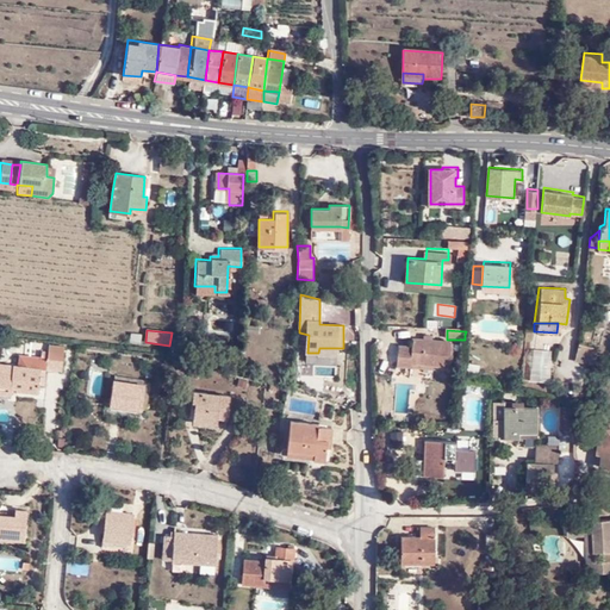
[(131,343),(139,344),(142,335),(132,334),(131,343)]
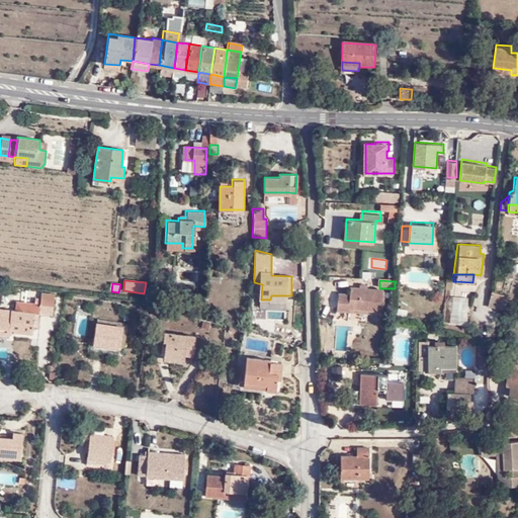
[(380,313),(381,290),(359,288),(350,288),(349,295),(338,294),(337,312),(343,313),(343,320),(348,320),(348,311),(380,313)]
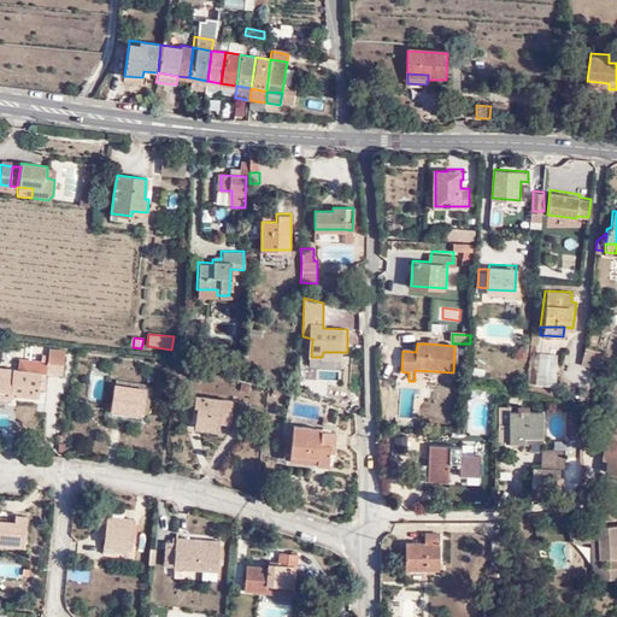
[(603,362),(603,357),(587,357),(586,348),(585,348),(583,359),(603,362)]
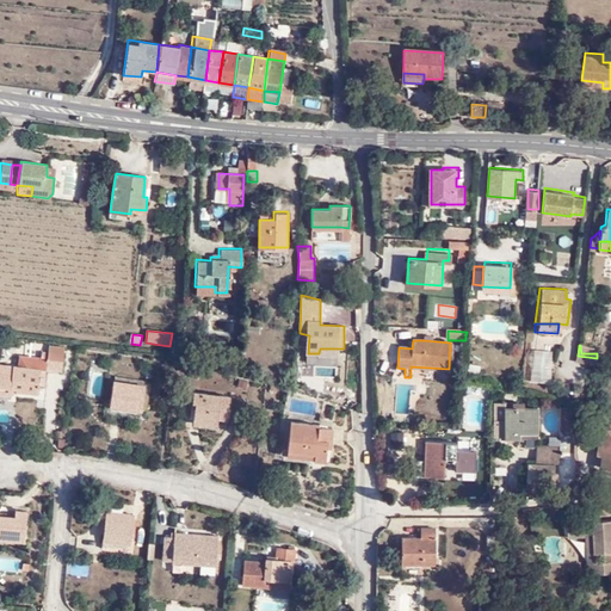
[(63,350),(48,349),(48,351),(42,351),(42,356),(19,355),(18,364),(0,362),(0,394),(11,396),(11,388),(16,388),(17,390),(38,392),(38,382),(44,382),(45,368),(62,369),(63,350)]
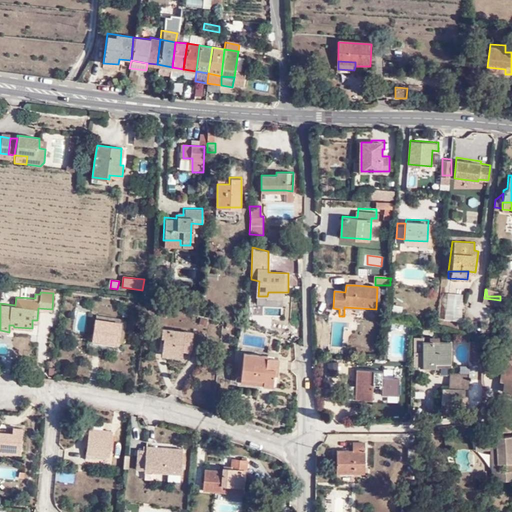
[(463,318),(463,292),(445,292),(446,318),(463,318)]
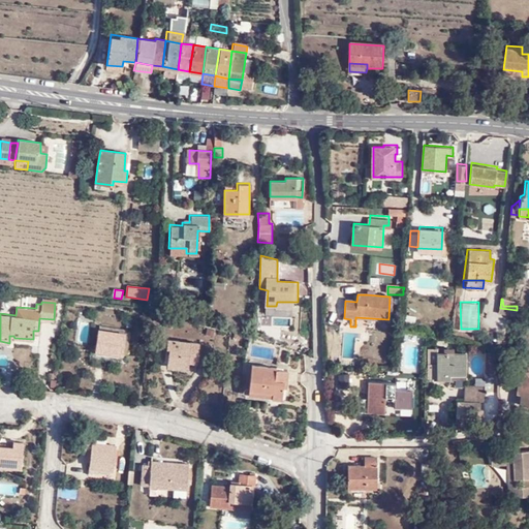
[(93,348),(120,351),(122,331),(95,328),(93,348)]
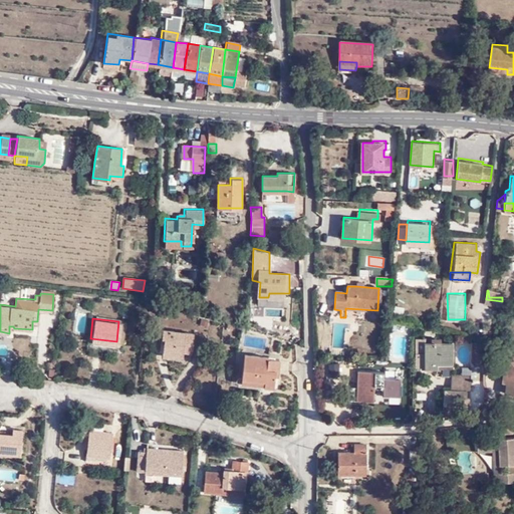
[(164,341),(161,353),(179,359),(180,355),(186,357),(191,338),(182,336),(180,339),(172,336),(173,333),(162,330),(160,340),(164,341)]
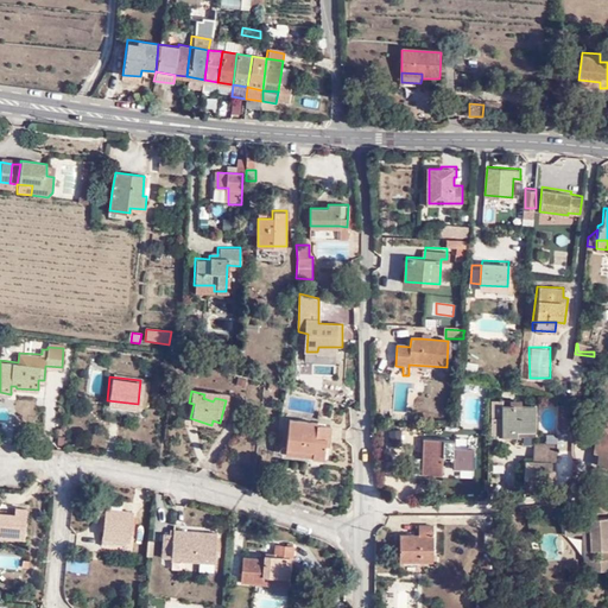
[(504,405),(504,400),(493,400),(493,418),(504,418),(504,436),(518,436),(519,434),(519,426),(536,426),(536,405),(523,404),(523,400),(511,400),(511,405),(504,405)]
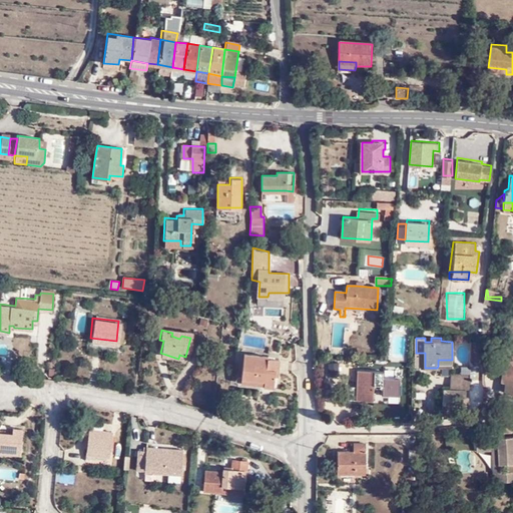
[(481,357),(482,341),(472,341),(471,357),(481,357)]
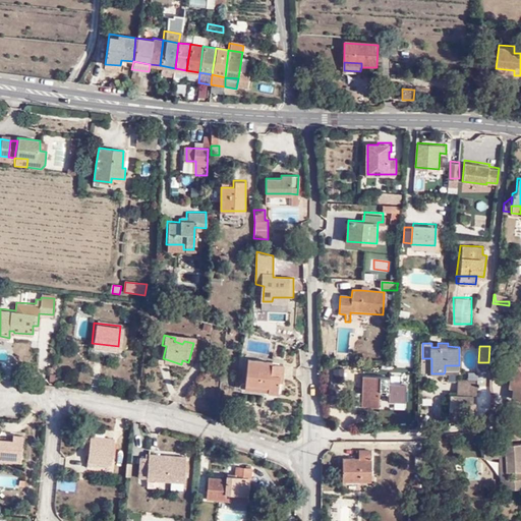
[(266,397),(276,398),(277,364),(269,363),(266,363),(266,361),(244,360),(243,391),(265,391),(266,397)]
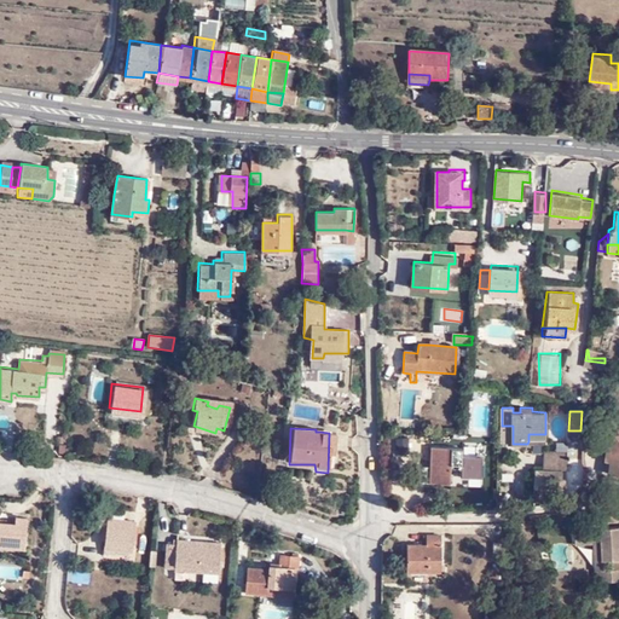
[(408,434),(394,437),(398,452),(411,450),(408,434)]
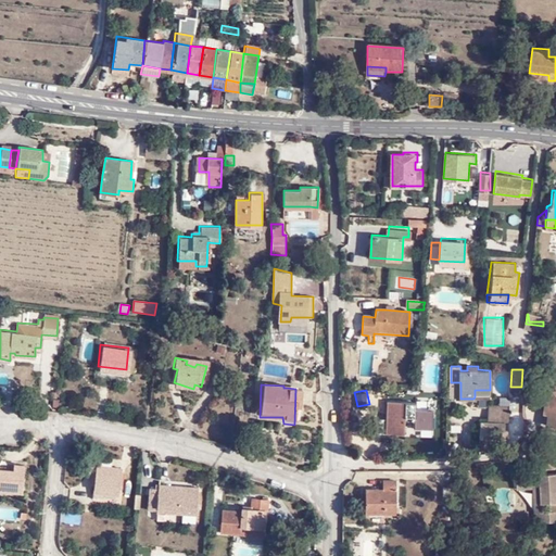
[(378,433),(404,434),(405,417),(415,418),(416,403),(388,402),(388,419),(378,419),(378,433)]
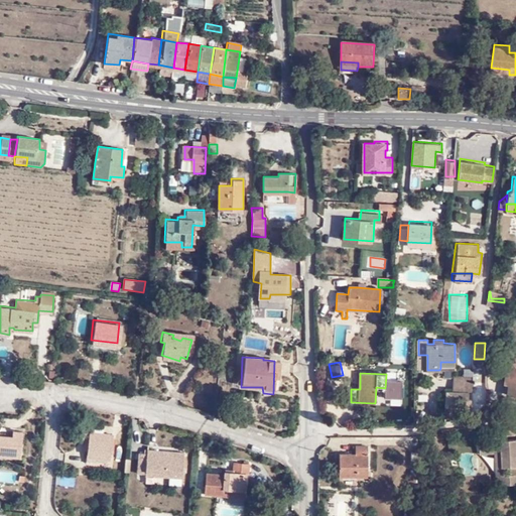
[(454,374),(455,389),(474,389),(475,374),(454,374)]
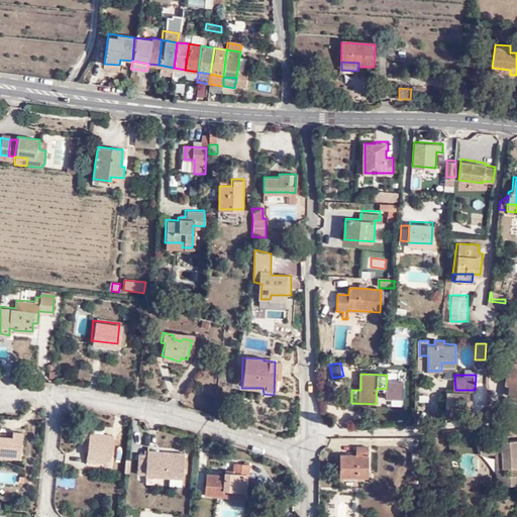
[(470,391),(448,391),(448,406),(474,407),(474,399),(470,399),(470,391)]
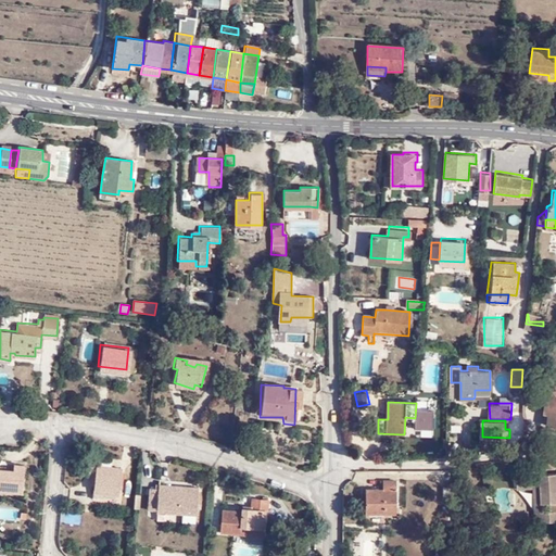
[(90,485),(119,488),(122,459),(99,458),(99,452),(88,451),(87,467),(92,467),(90,485)]
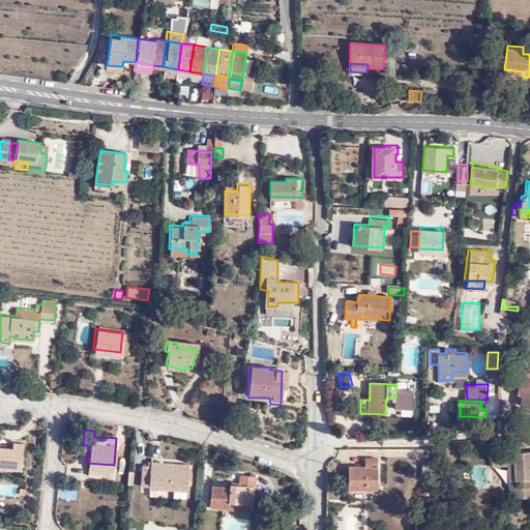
[(0,469),(21,472),(24,444),(15,443),(15,447),(13,449),(0,447),(0,469)]
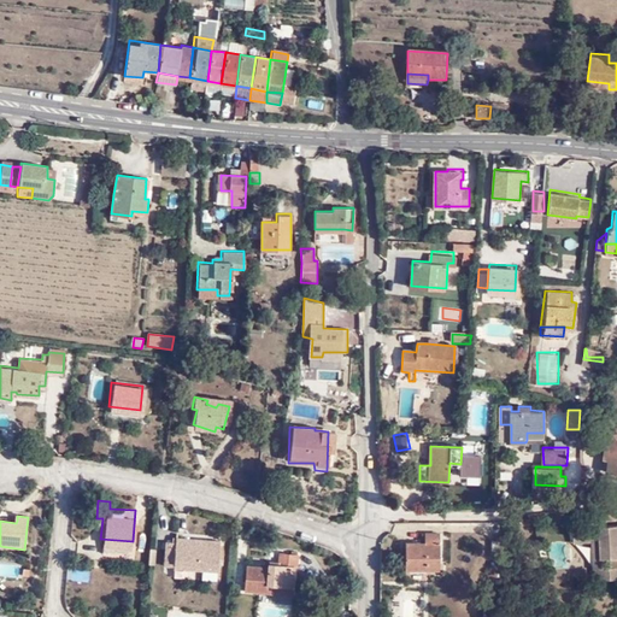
[(616,526),(585,528),(585,544),(592,542),(600,542),(600,559),(611,559),(611,570),(598,570),(598,581),(616,580),(616,526)]
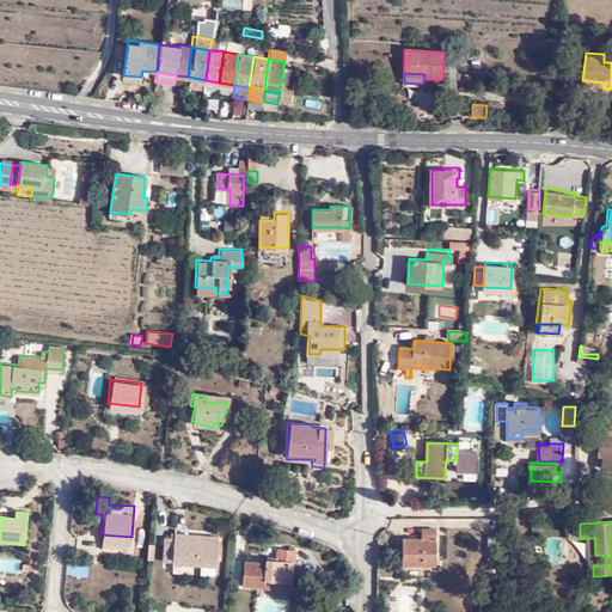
[(569,539),(580,539),(580,524),(569,525),(569,539)]
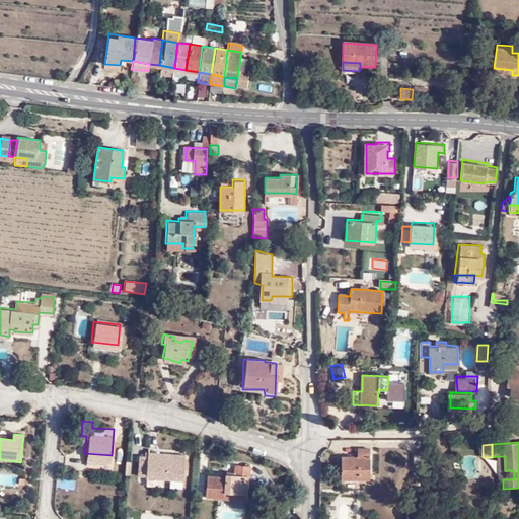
[(342,457),(343,479),(370,480),(370,448),(358,448),(358,457),(342,457)]
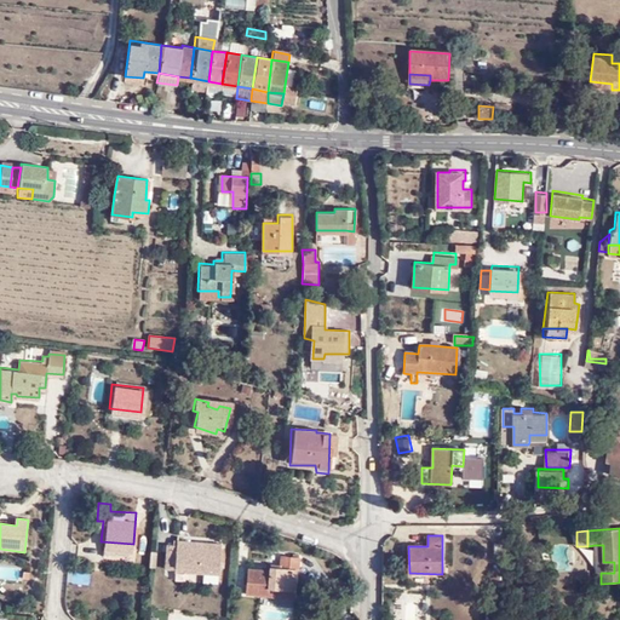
[(174,578),(218,580),(220,547),(177,545),(177,550),(164,549),(162,573),(174,573),(174,578)]
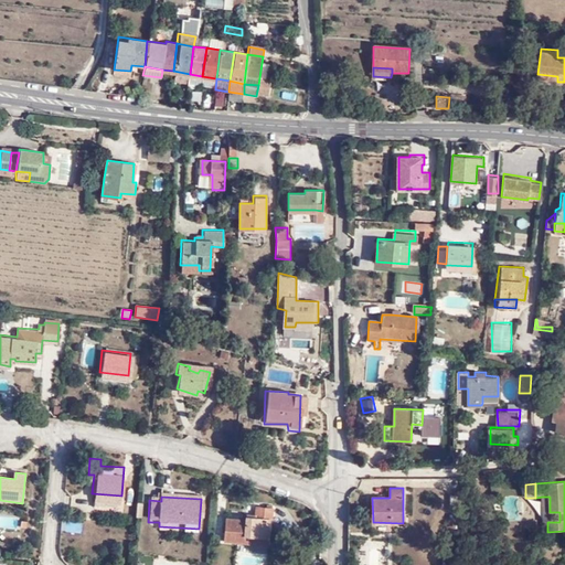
[(543,522),(547,522),(560,522),(560,512),(550,512),(550,497),(542,497),(543,522)]
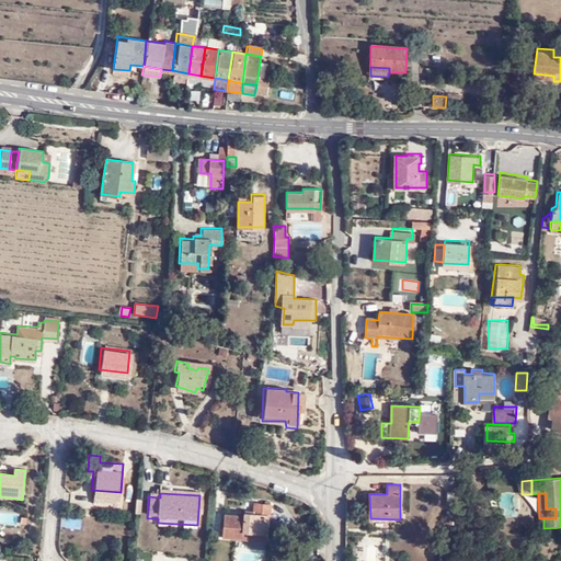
[(222,536),(243,537),(243,530),(252,530),(265,531),(266,514),(271,514),(271,504),(254,502),(253,512),(244,511),(244,514),(224,512),(222,536)]
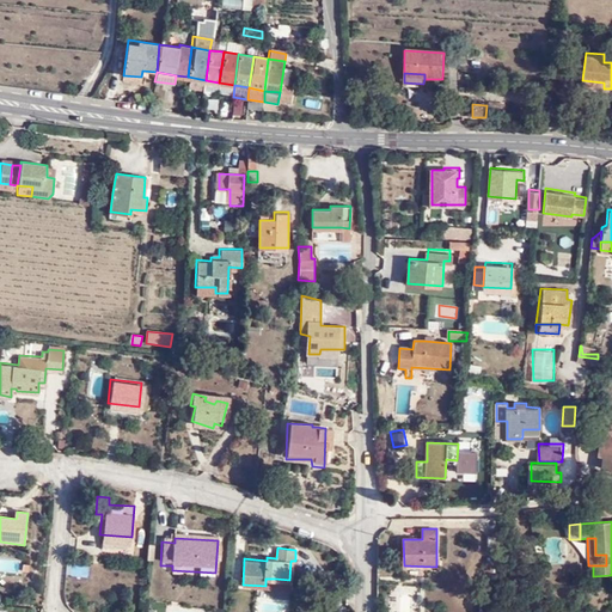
[(483,600),(482,611),(491,611),(493,600),(483,600)]
